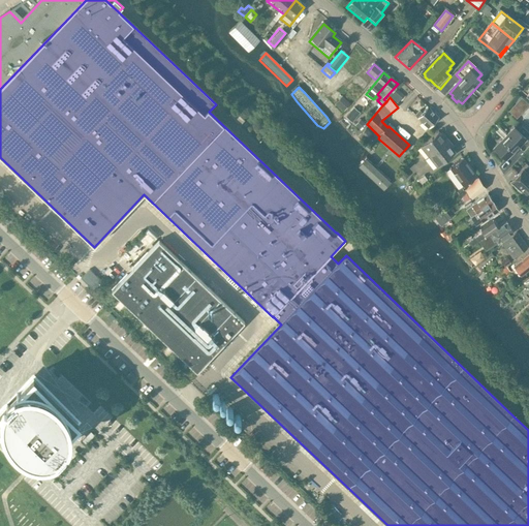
[(428,109),(438,120),(440,118),(429,107),(428,109)]
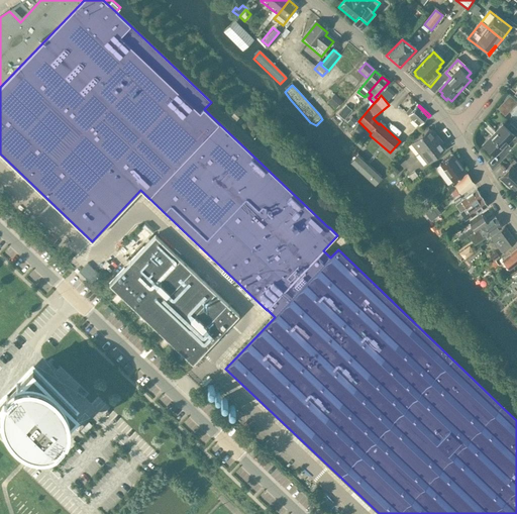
[(406,114),(419,127),(428,117),(418,106),(412,112),(410,110),(406,114)]
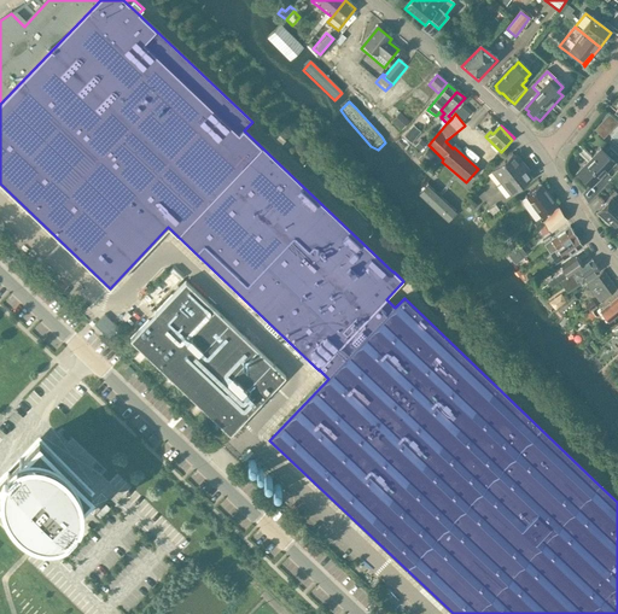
[(269,139),(280,150),(286,144),(275,134),(269,139)]
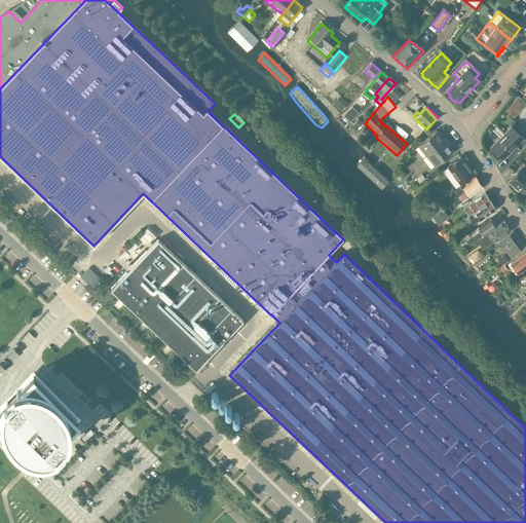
[(499,157),(502,160),(515,147),(520,152),(525,145),(525,133),(519,126),(515,132),(511,127),(491,149),(494,152),(493,154),(498,159),(499,157)]
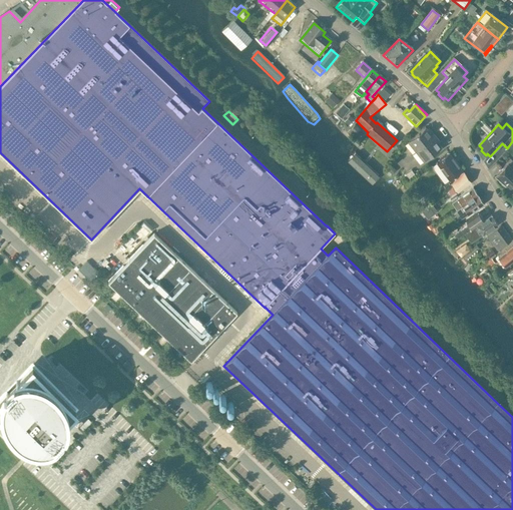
[(408,143),(416,152),(435,137),(429,130),(427,132),(425,129),(408,143)]
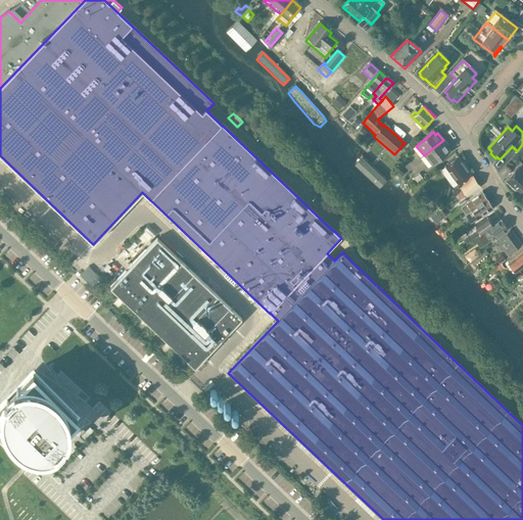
[(424,155),(431,166),(449,151),(446,149),(448,147),(443,140),(424,155)]
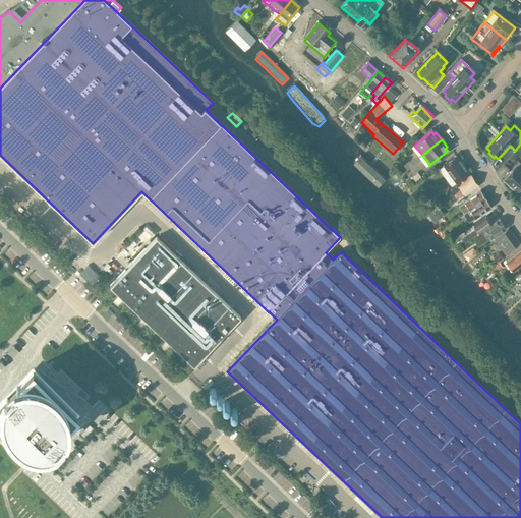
[(352,165),(377,189),(386,180),(360,157),(352,165)]
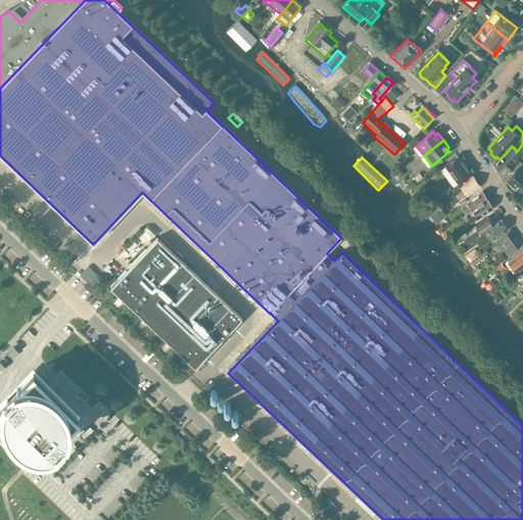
[(444,167),(458,185),(471,176),(458,157),(444,167)]
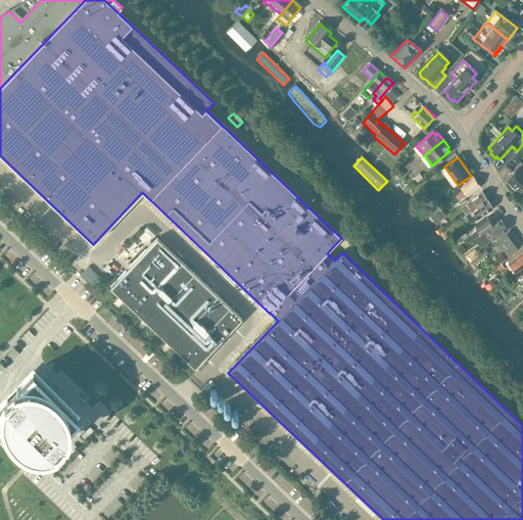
[(520,196),(522,192),(522,167),(521,164),(505,182),(520,196)]
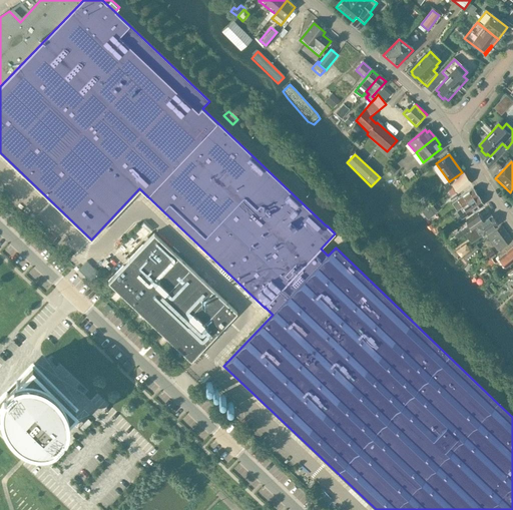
[(451,186),(456,194),(471,184),(464,173),(451,186)]
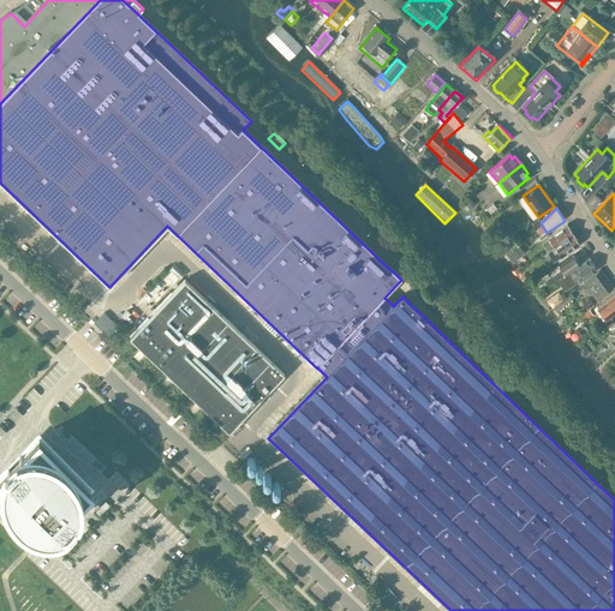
[(547,253),(573,237),(567,227),(549,239),(547,238),(539,243),(547,253)]
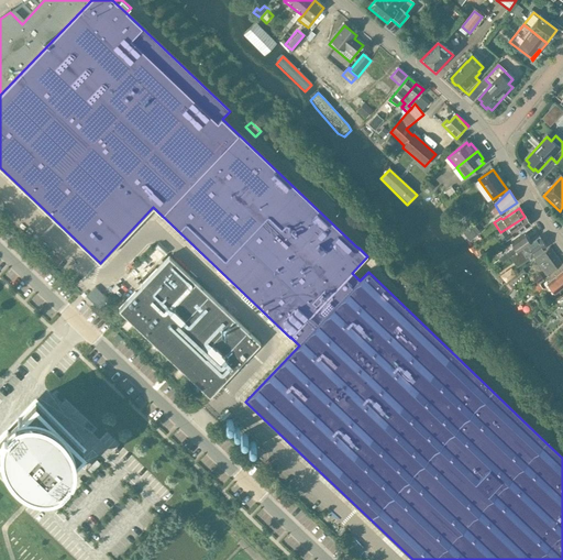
[(510,232),(514,237),(531,224),(525,217),(500,232),(504,237),(510,232)]
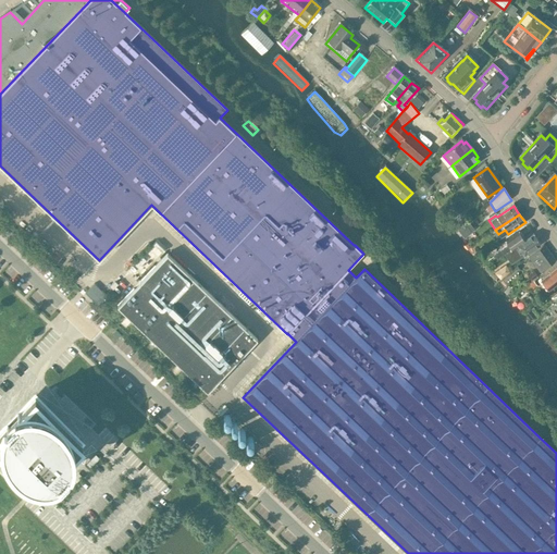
[(508,246),(494,256),(496,260),(504,256),(524,242),(522,238),(522,236),(520,234),(519,234),(519,233),(506,242),(508,246)]
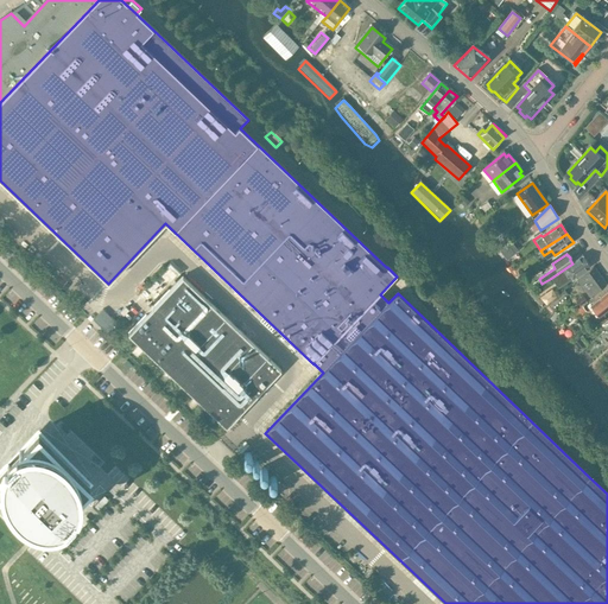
[(572,264),(550,279),(558,290),(590,268),(582,256),(572,264)]
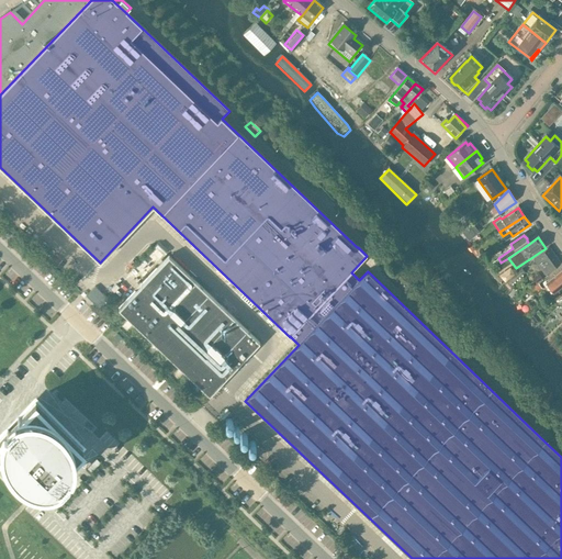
[(534,260),(544,276),(560,265),(549,248),(534,260)]
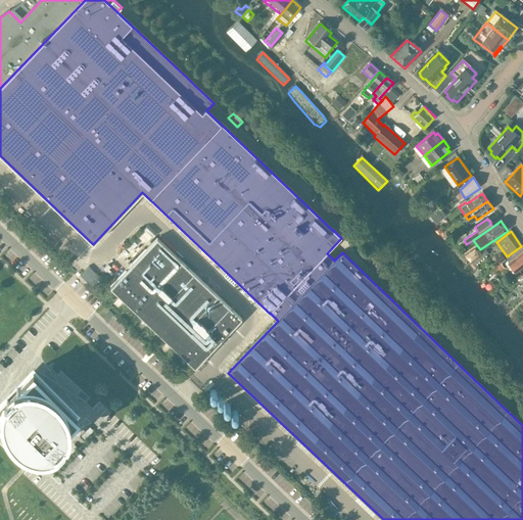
[(110,289),(194,370),(241,320),(157,240),(110,289)]
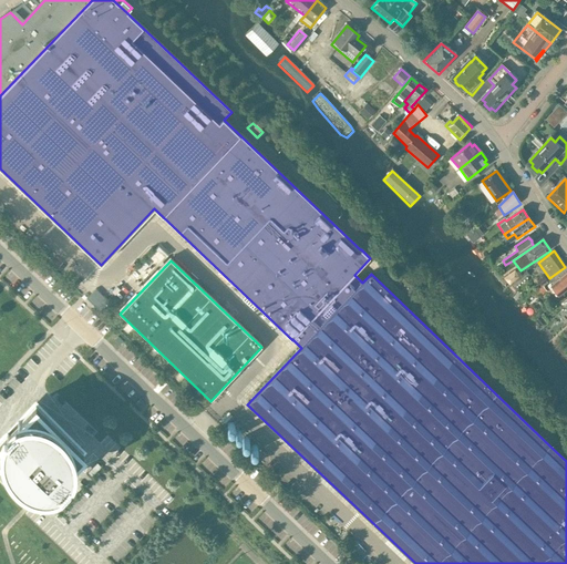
[(389,275),(398,284),(402,279),(393,270),(389,275)]
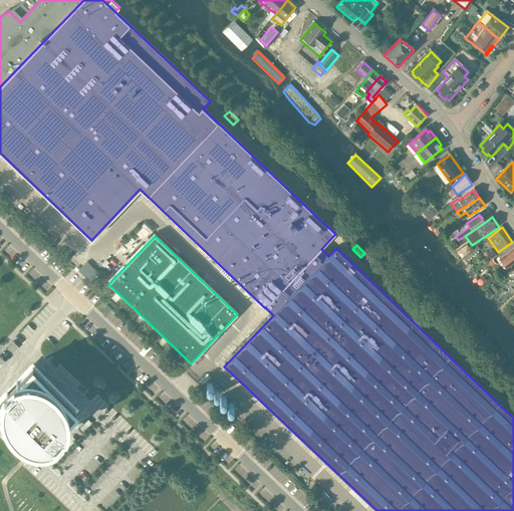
[(463,259),(466,263),(480,251),(477,247),(463,259)]
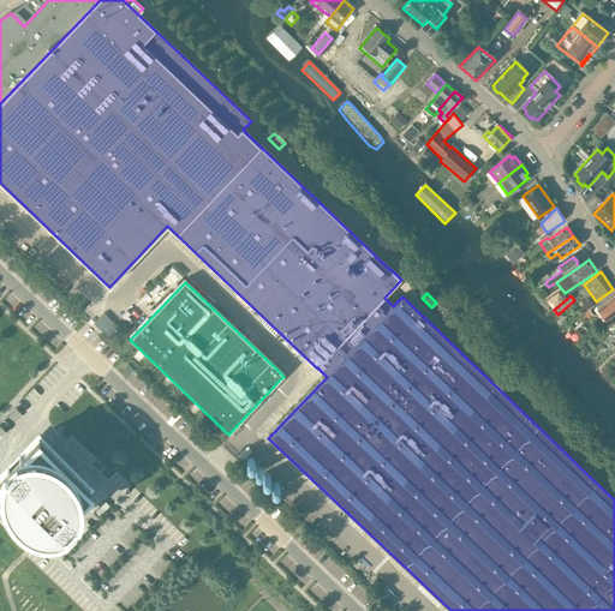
[(597,310),(607,322),(614,315),(614,295),(597,310)]
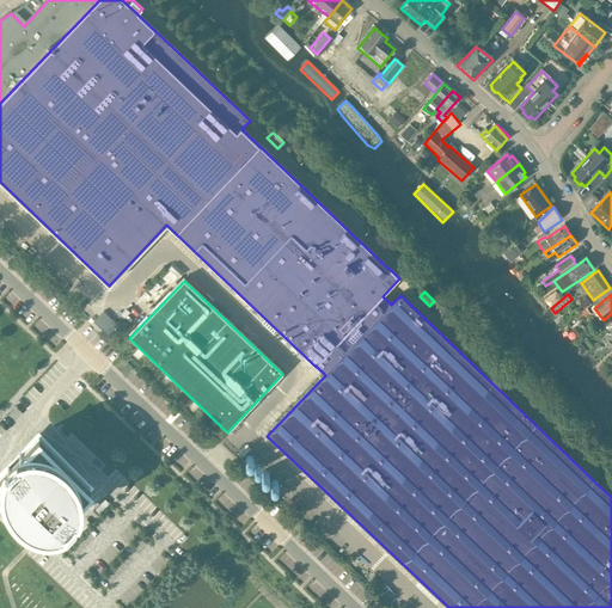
[(430,308),(441,318),(446,313),(436,304),(430,308)]
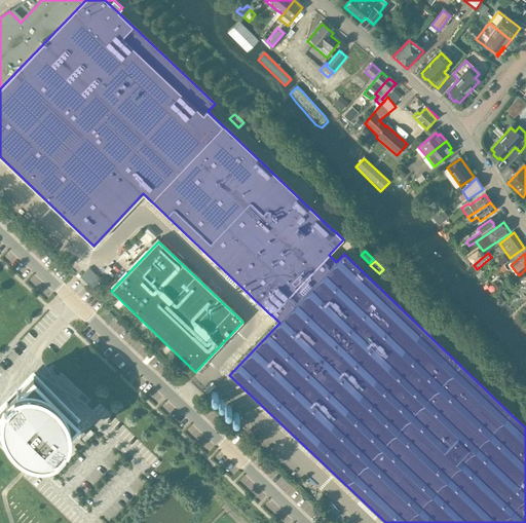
[(495,274),(499,278),(506,272),(503,268),(495,274)]
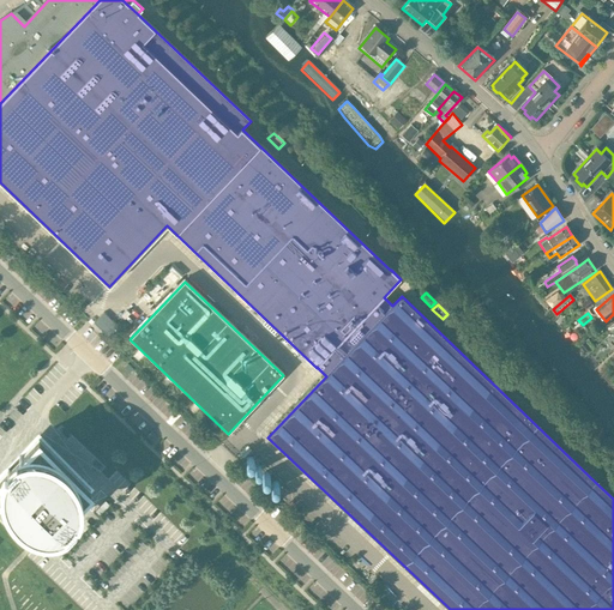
[(588,337),(594,344),(603,336),(599,330),(588,337)]
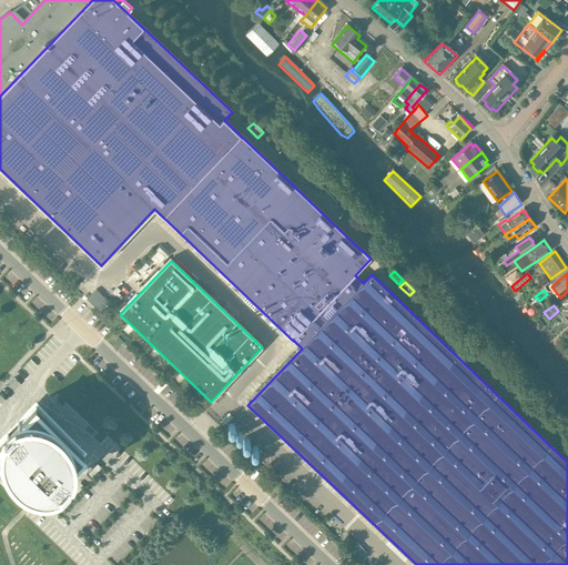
[(2,441),(0,442),(0,458),(10,468),(12,472),(13,473),(16,475),(17,476),(18,477),(20,478),(21,480),(40,497),(50,486),(53,485),(54,485),(57,484),(58,484),(60,483),(60,481),(60,480),(62,478),(63,477),(64,476),(66,475),(67,474),(68,473),(68,472),(70,473),(71,470),(72,468),(72,466),(73,465),(73,463),(73,462),(83,451),(66,434),(64,432),(62,431),(61,429),(60,427),(59,426),(57,425),(56,424),(53,423),(36,405),(26,416),(22,416),(19,417),(14,420),(16,422),(13,423),(12,424),(11,425),(9,429),(7,431),(4,430),(3,434),(2,437),(2,440),(2,441)]
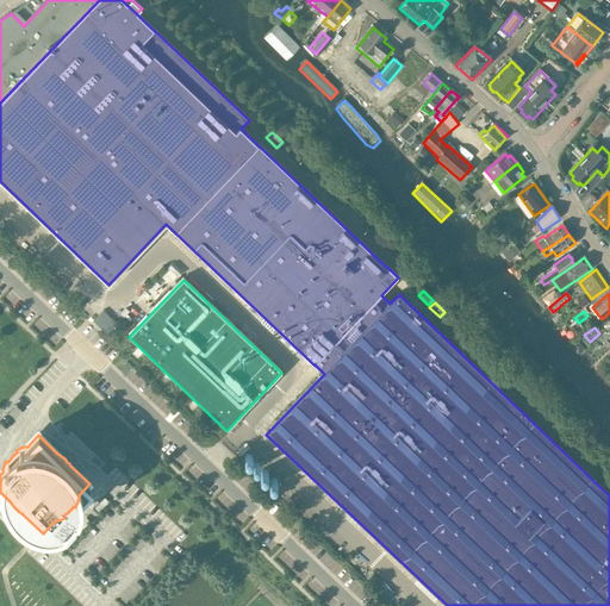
[(130,478),(50,562),(95,605),(141,605),(200,544),(155,500),(135,482),(130,478)]
